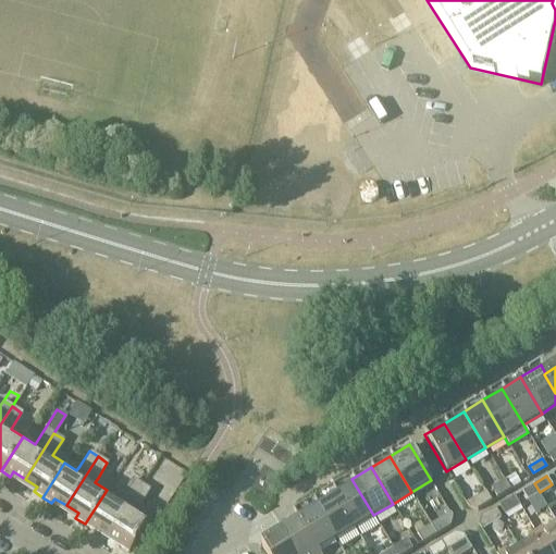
[(107,490),(85,524),(94,530),(97,525),(109,532),(139,483),(131,478),(121,492),(119,497),(107,490)]
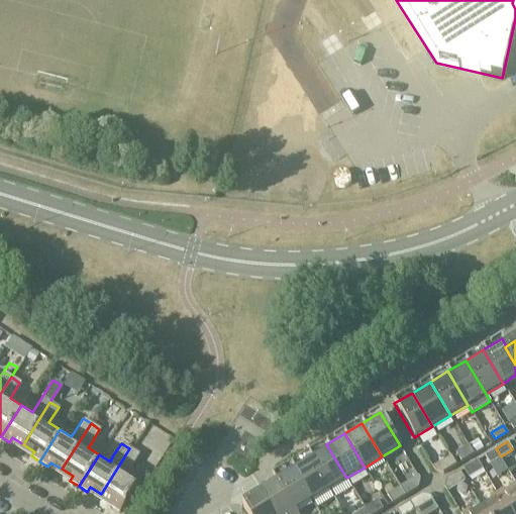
[(326,444),(309,455),(329,489),(346,478),(326,444)]
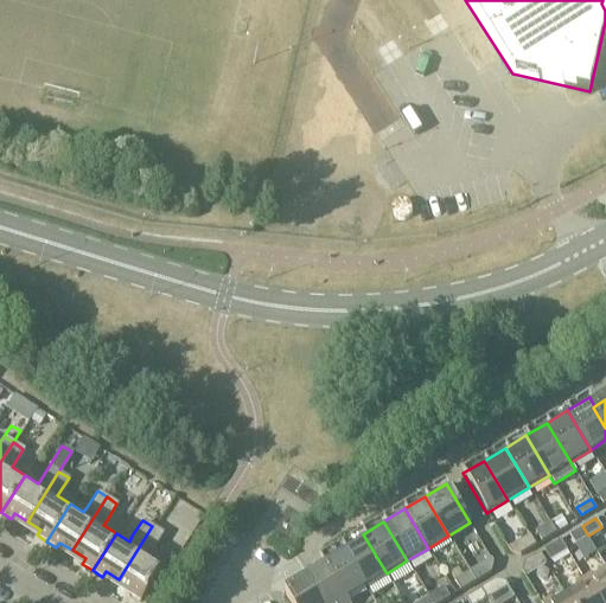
[(535,530),(541,540),(555,531),(549,521),(535,530)]
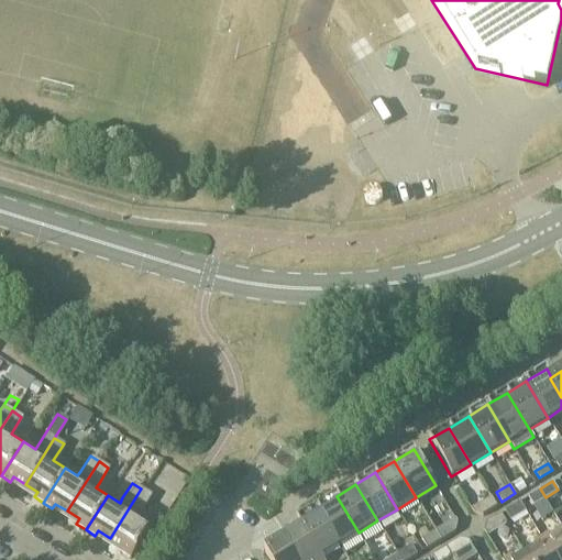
[(141,489),(110,538),(122,546),(119,550),(129,557),(151,523),(138,514),(141,509),(150,495),(141,489)]
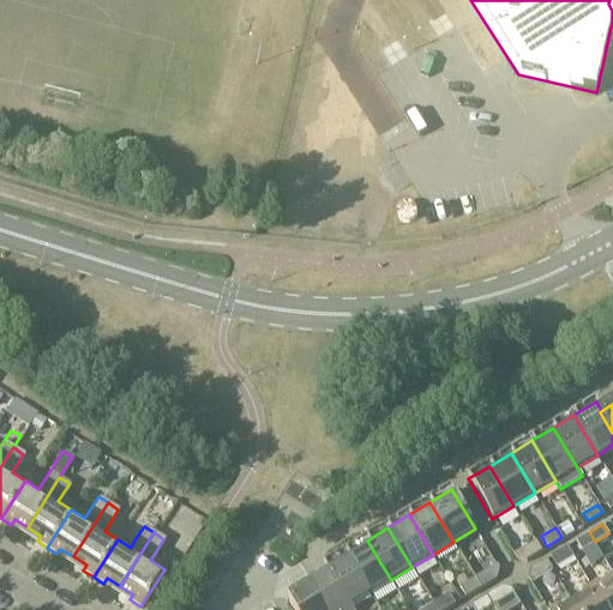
[(581,550),(595,542),(589,532),(575,539),(581,550)]
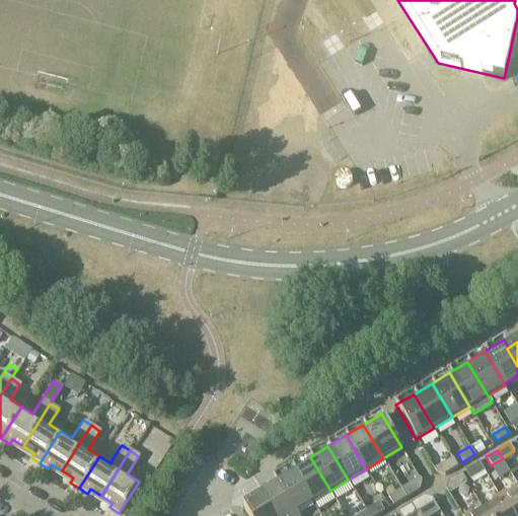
[(452,456),(434,467),(436,471),(444,473),(457,465),(452,456)]
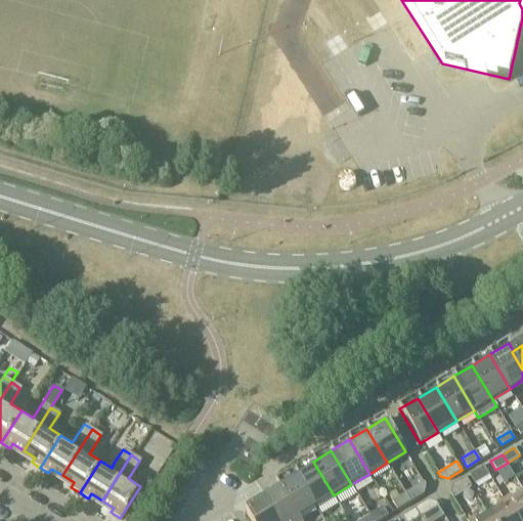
[(313,462),(295,472),(315,506),(334,495),(313,462)]
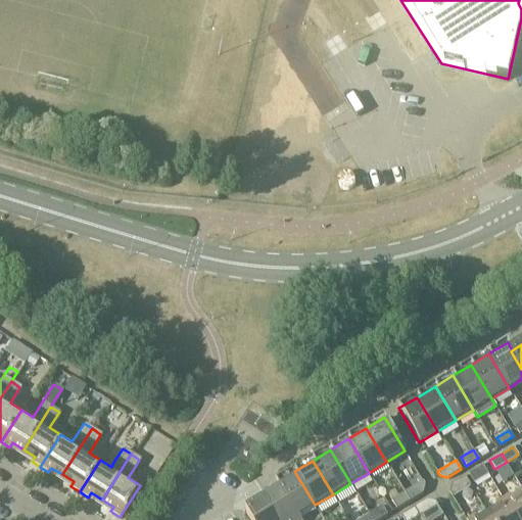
[(487,475),(481,465),(467,474),(473,483),(487,475)]
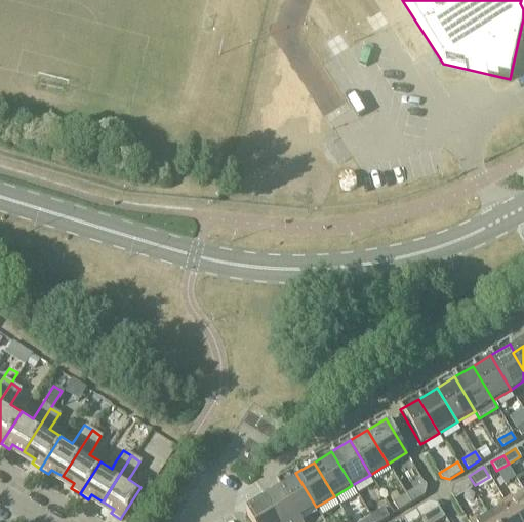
[(298,518),(299,517),(316,507),(295,473),(277,484),(281,492),(283,491),(298,518)]
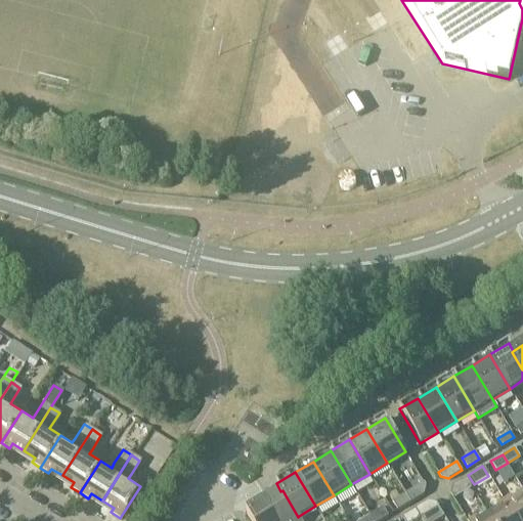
[(451,485),(449,492),(452,498),(472,486),(466,476),(451,485)]
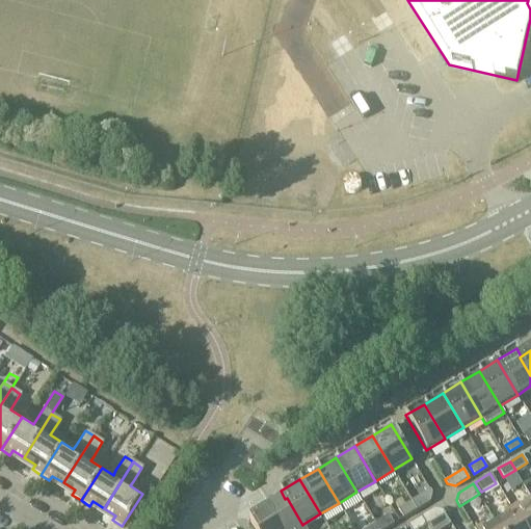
[(430,488),(410,500),(417,508),(429,501),(432,492),(430,488)]
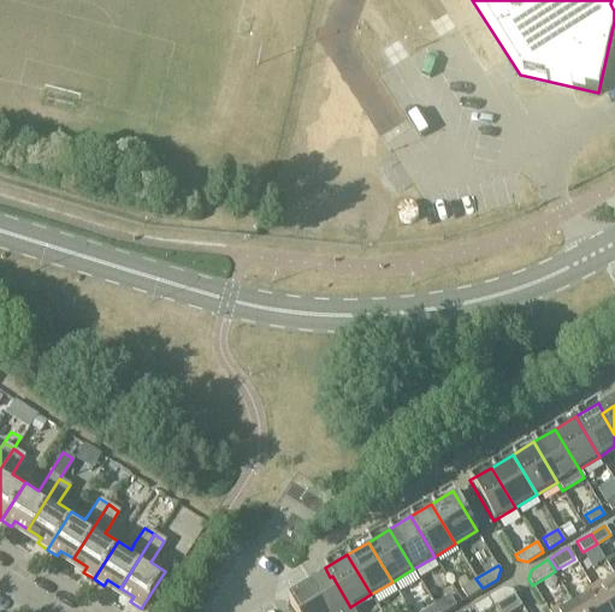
[(330,577),(311,589),(324,611),(354,611),(352,606),(350,607),(332,576),(330,577)]
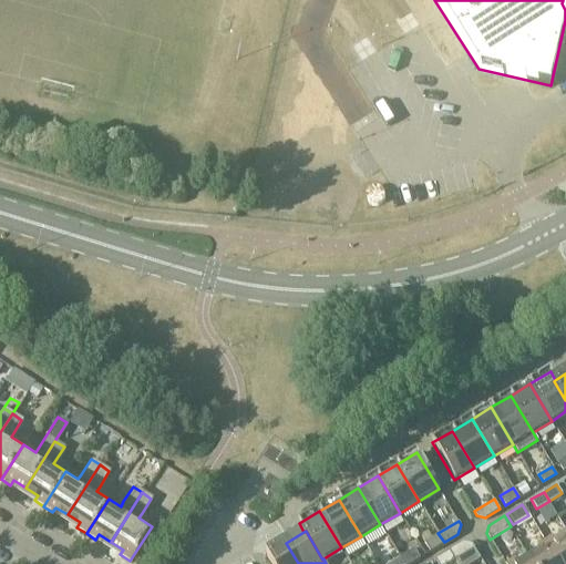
[(430,551),(444,542),(438,533),(431,537),(428,531),(420,535),(430,551)]
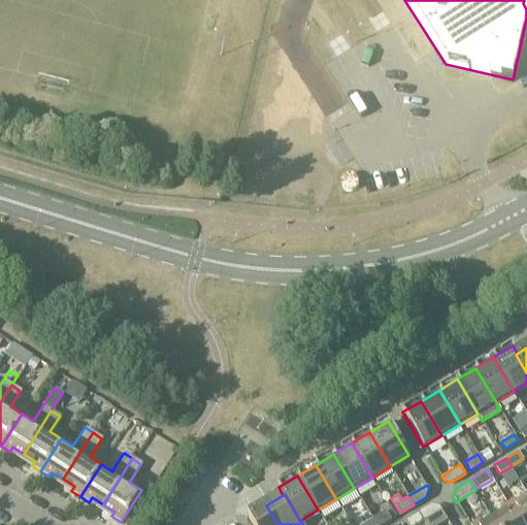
[(521,524),(526,524),(526,497),(518,503),(514,497),(506,501),(521,524)]
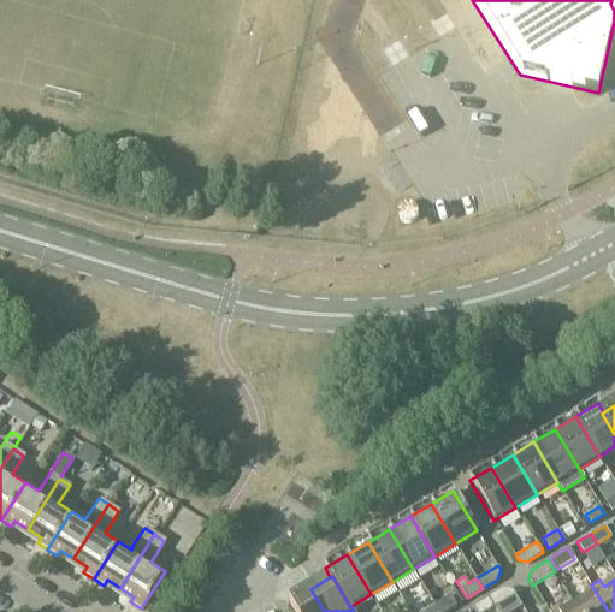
[(579,611),(608,611),(591,584),(583,589),(587,596),(575,605),(579,611)]
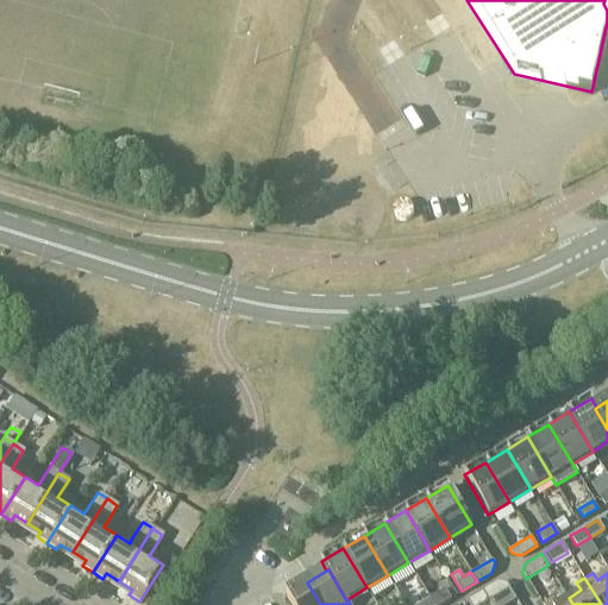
[(496,580),(482,590),(488,600),(509,587),(507,583),(496,580)]
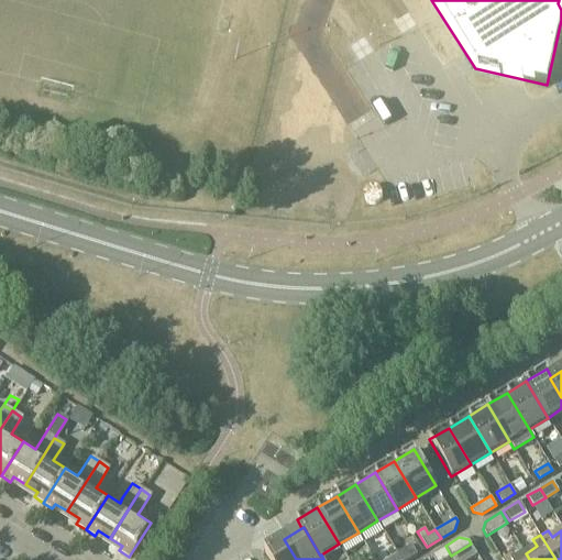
[(268,559),(296,559),(284,539),(264,551),(268,559)]
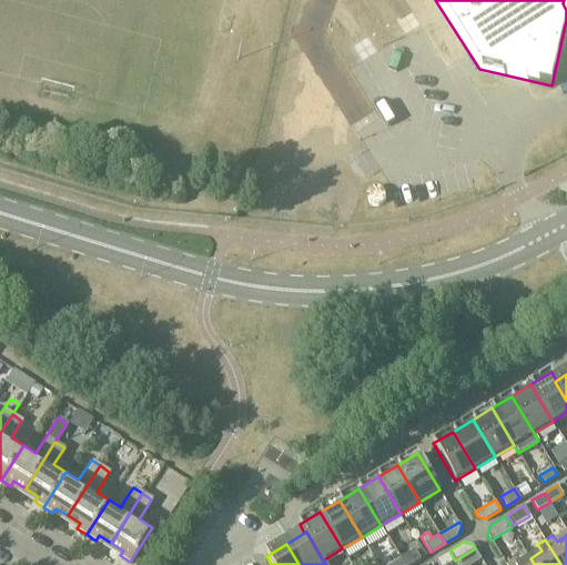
[(414,548),(400,557),(404,564),(408,564),(421,558),(414,548)]
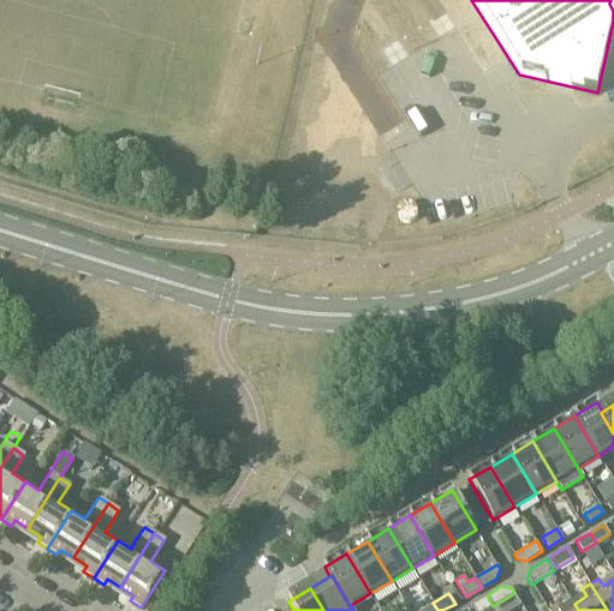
[(484,610),(493,606),(487,595),(471,604),(475,610),(484,610)]
